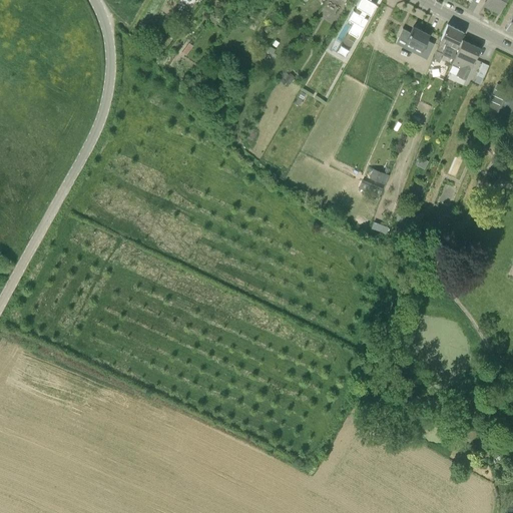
[(367,0),(358,0),(358,2),(356,6),(361,9),(359,13),(353,10),(348,18),(353,21),(348,31),(358,36),(367,19),(362,16),(365,11),(370,14),(375,5),(367,0)]
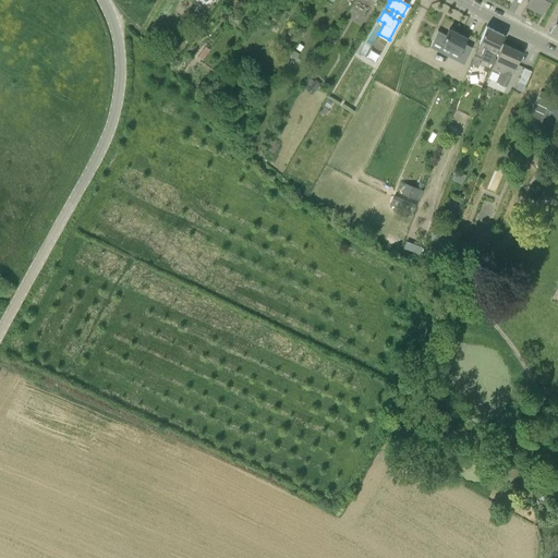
[(542,13),(548,0),(529,0),(526,5),(542,13)]
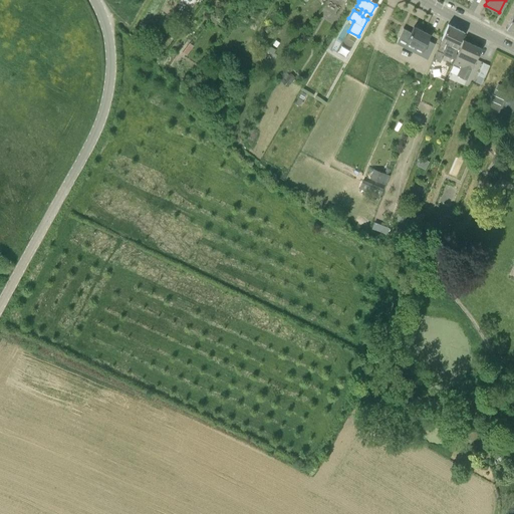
[(464,32),(448,24),(440,40),(447,43),(444,48),(454,53),(464,32)]
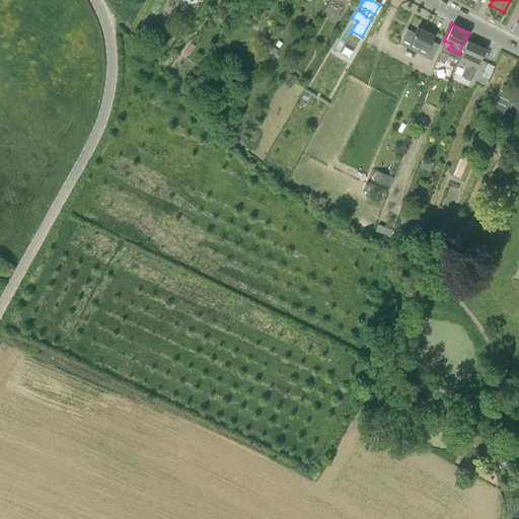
[(415,32),(406,28),(402,36),(427,49),(431,40),(441,44),(444,36),(437,32),(436,35),(434,34),(418,26),(415,32)]
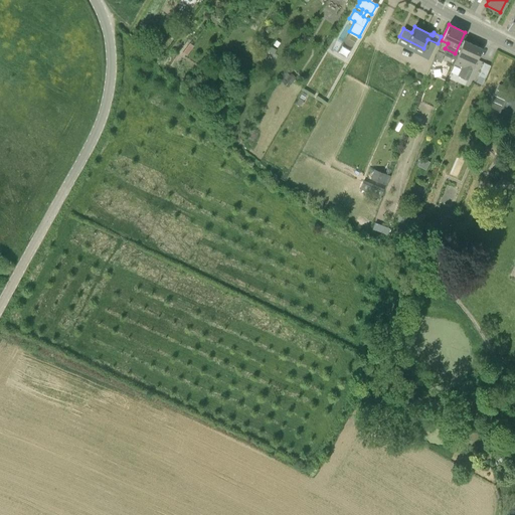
[(350,51),(355,42),(345,36),(340,45),(335,42),(331,49),(337,52),(342,45),(350,50),(349,51),(350,51)]
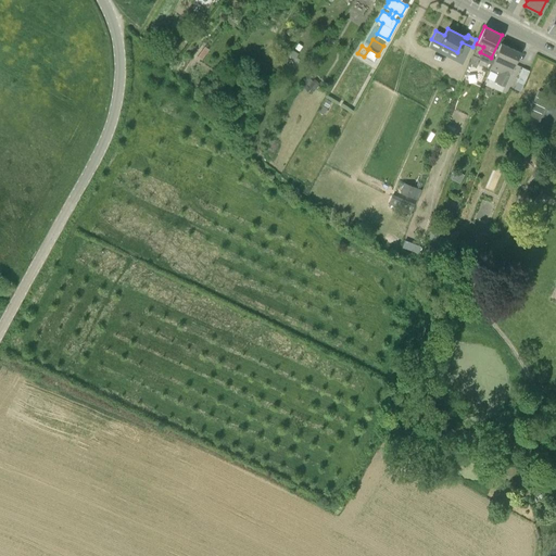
[(501,43),(489,68),(498,74),(495,81),(504,86),(520,52),(501,43)]
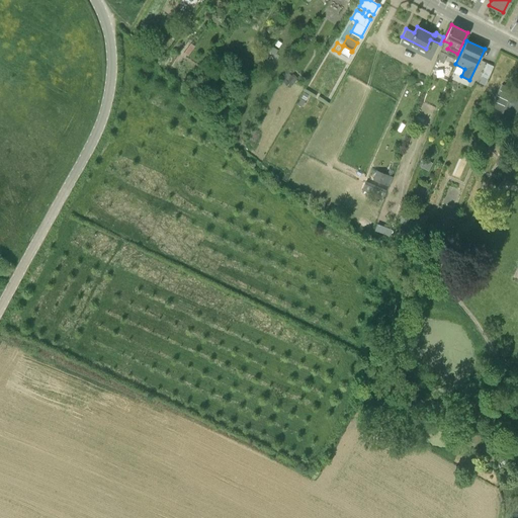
[(183,53),(187,55),(194,46),(190,42),(183,53)]
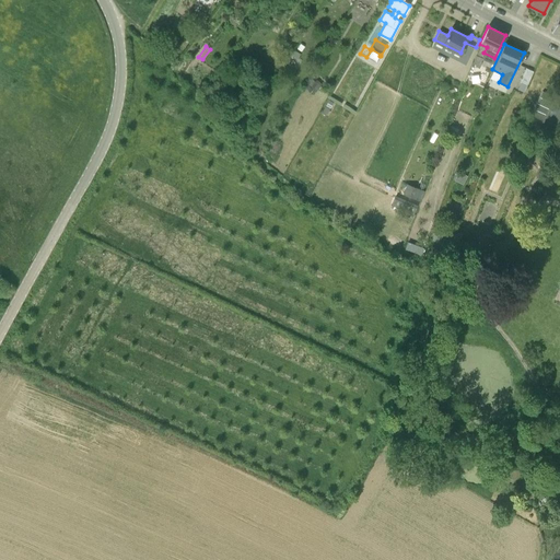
[(295,50),(291,56),(298,59),(301,54),(295,50)]
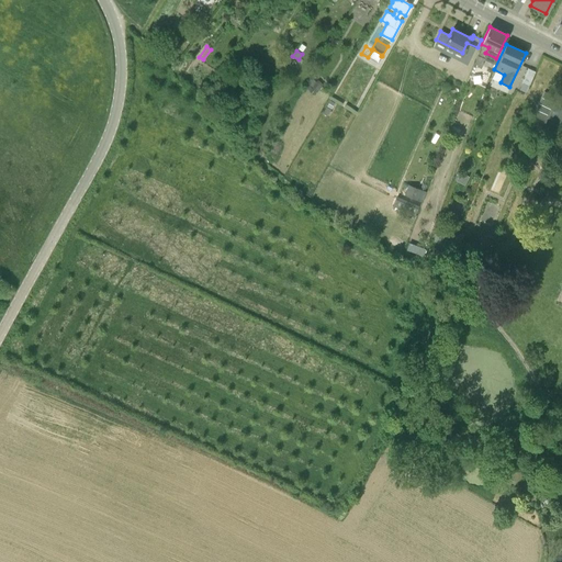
[(474,63),(481,66),(484,58),(478,55),(474,63)]
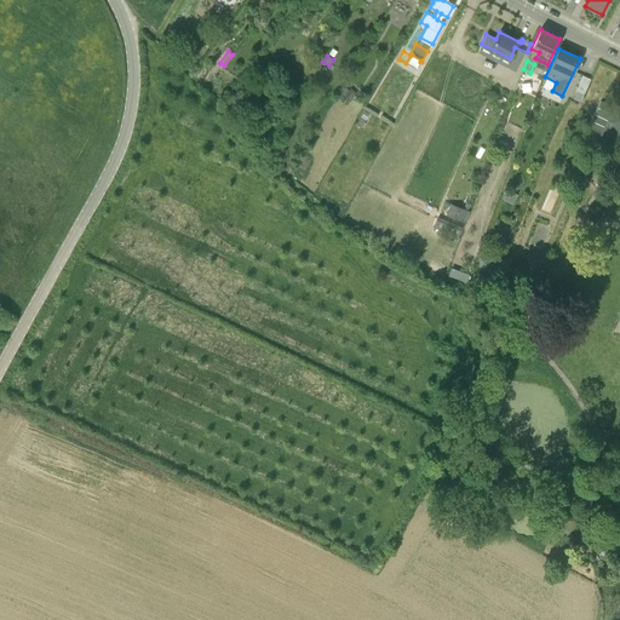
[(584,75),(578,90),(585,92),(591,79),(584,75)]
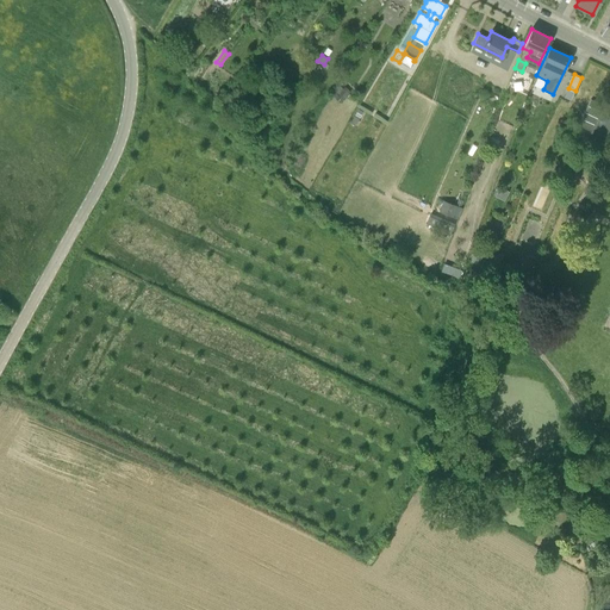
[(344,99),(350,92),(344,87),(338,94),(340,95),(343,99),(344,99)]
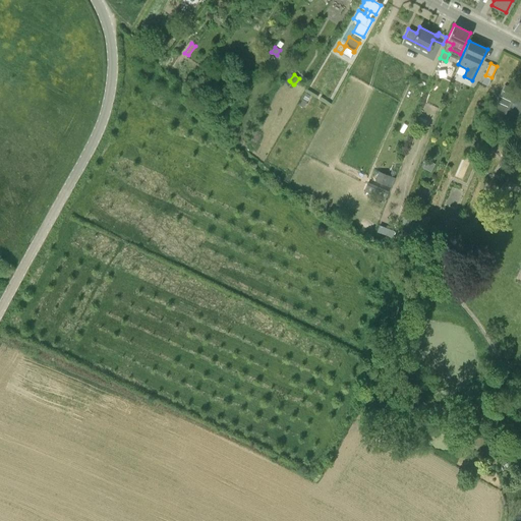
[(503,90),(515,96),(517,91),(505,84),(503,90)]
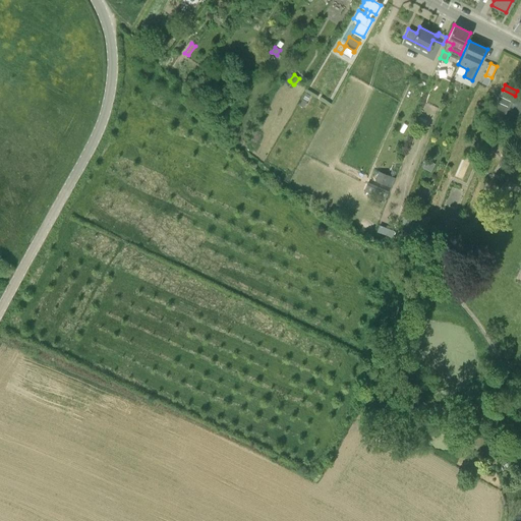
[(512,102),(515,96),(503,90),(500,96),(512,102)]
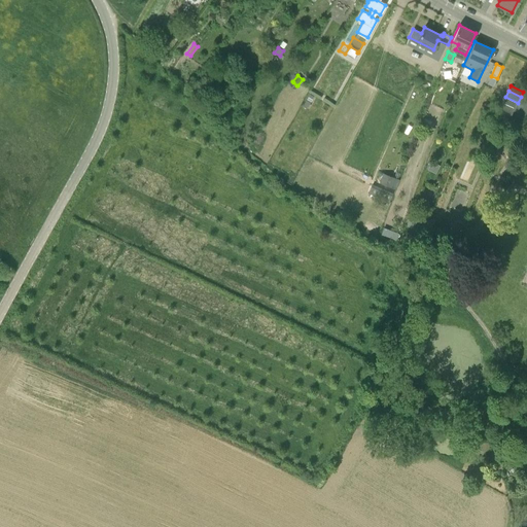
[(516,108),(518,103),(505,97),(502,102),(516,108)]
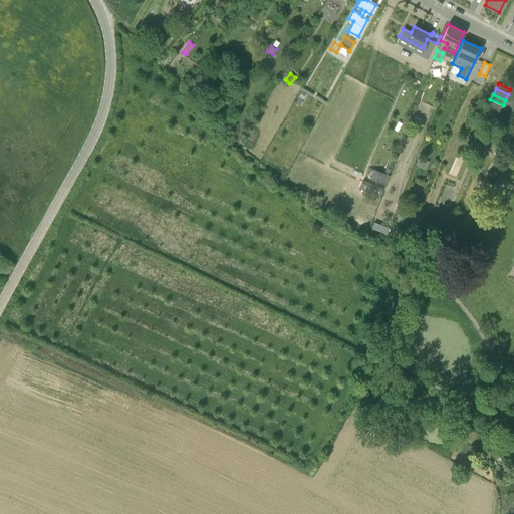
[(500,111),(503,105),(490,99),(488,105),(500,111)]
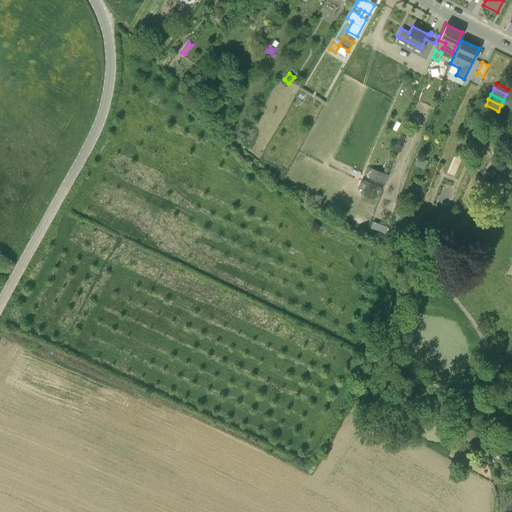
[(384,173),(372,168),(368,178),(380,182),(384,173)]
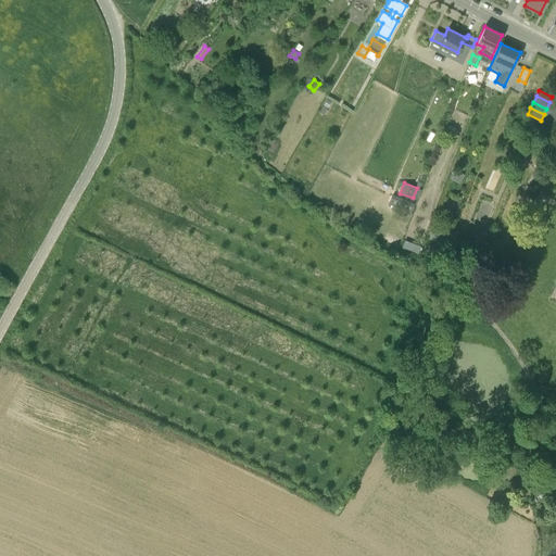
[(475,249),(487,254),(493,241),(480,236),(475,249)]
